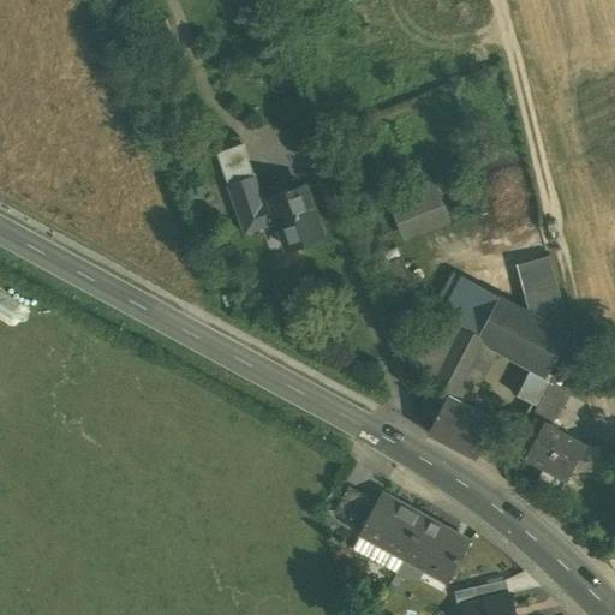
[(264,199),(255,174),(227,185),(246,233),(279,222),(270,197),(264,199)]
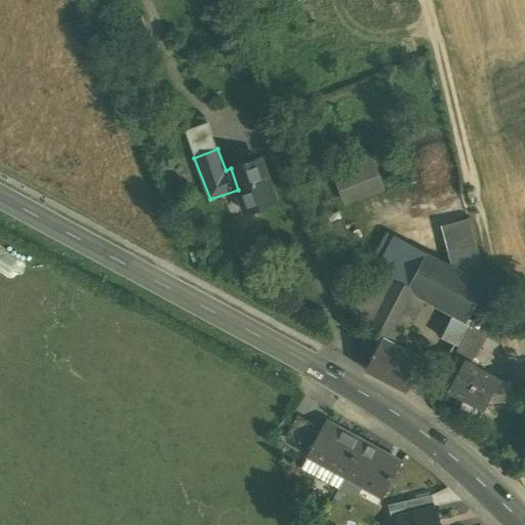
[(370,152),(330,168),(345,205),(385,189),(370,152)]
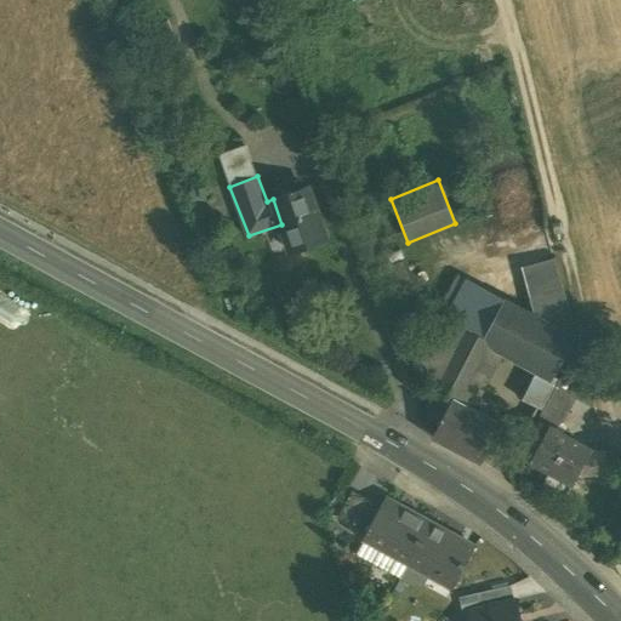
[(308,188),(273,199),(281,224),(291,249),(325,237),(308,188)]
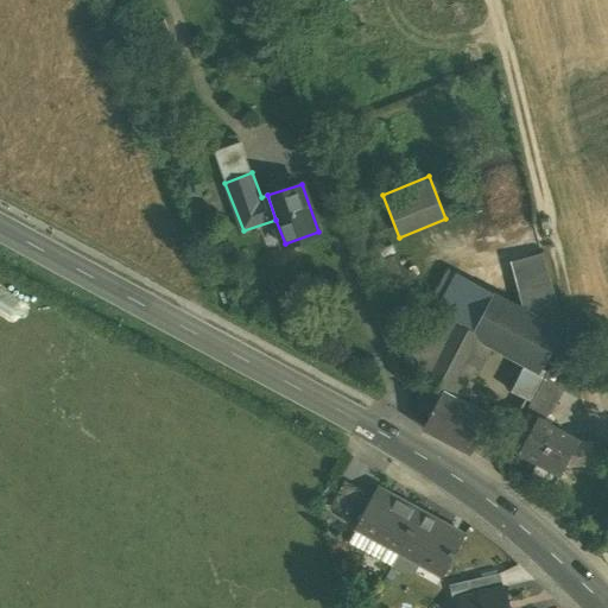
[(521,254),(524,295),(552,292),(550,252),(521,254)]
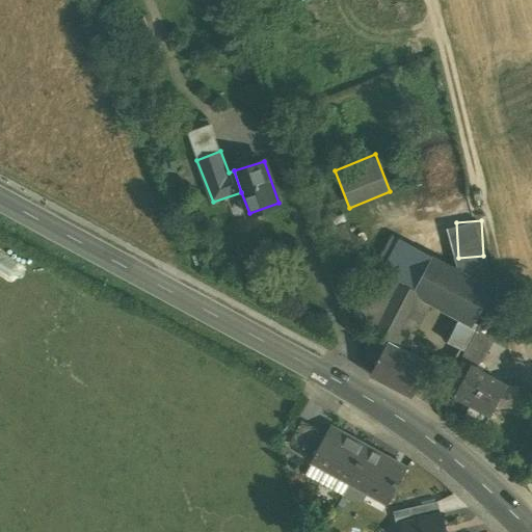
[(344,223),(326,232),(333,248),(351,241),(344,223)]
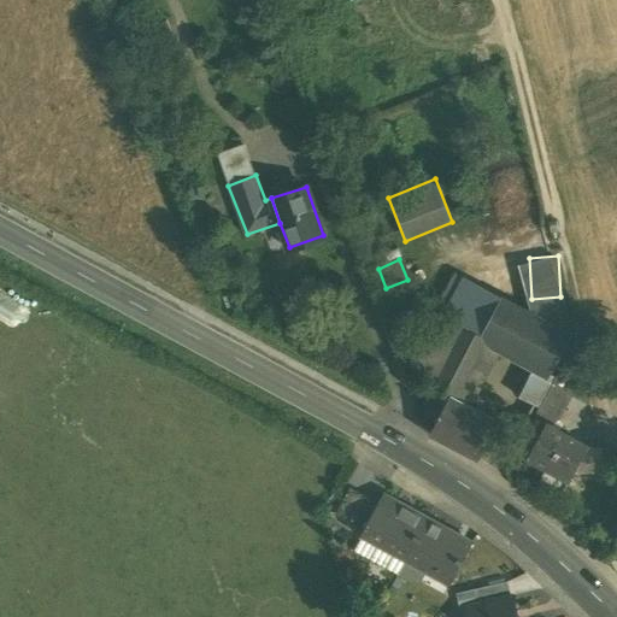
[(500,297),(457,274),(410,363),(433,387),(464,325),(480,334),(500,297)]
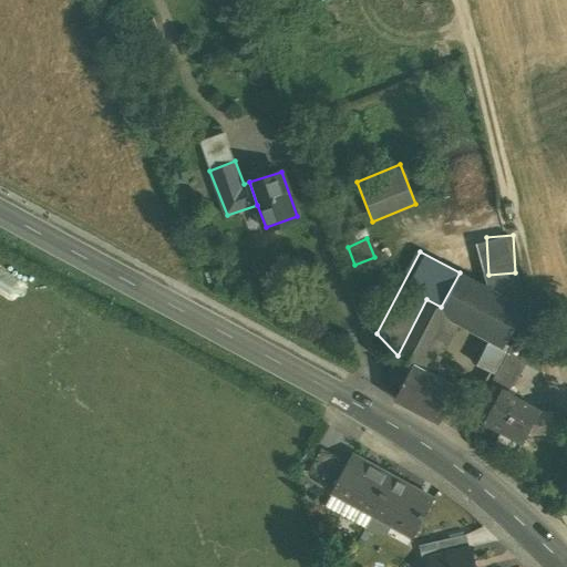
[(0,287),(7,289),(13,271),(0,266),(0,287)]
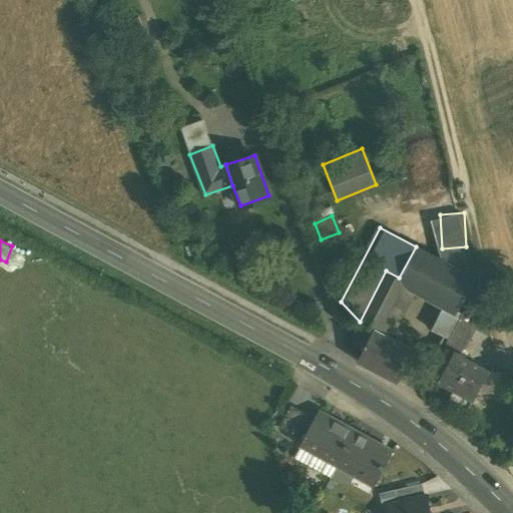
[(475,279),(416,246),(399,278),(398,280),(403,283),(443,304),(457,312),(475,279)]
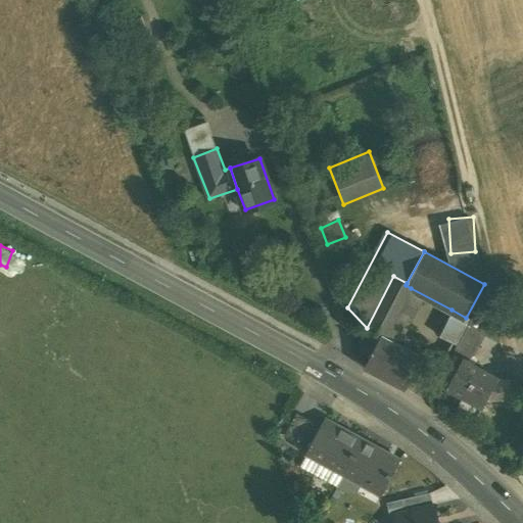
[(393,276),(367,328),(381,336),(382,333),(388,336),(403,304),(407,298),(411,288),(406,285),(407,283),(393,276)]
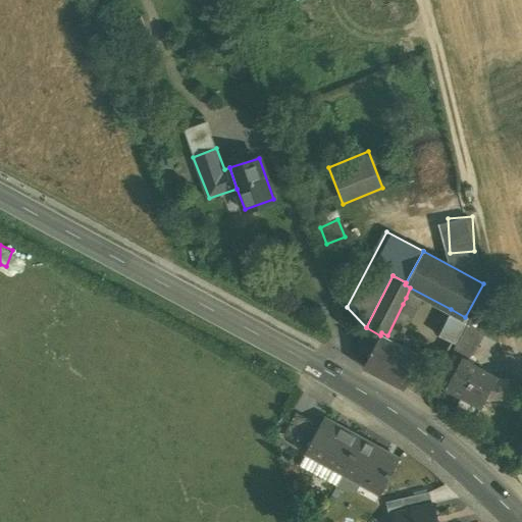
[(501,344),(486,289),(475,309),(487,316),(483,335),(501,344)]
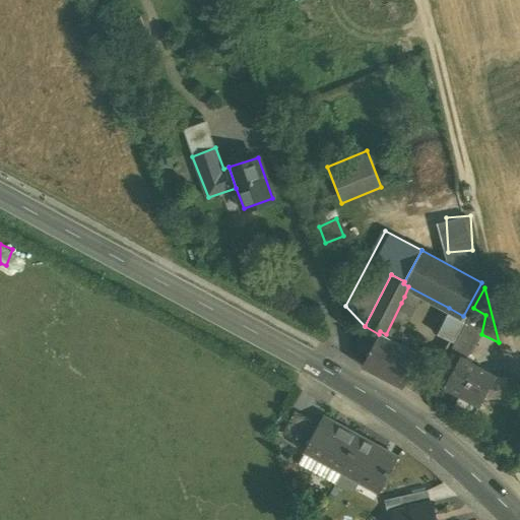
[(463,316),(449,308),(438,334),(451,341),(463,316)]
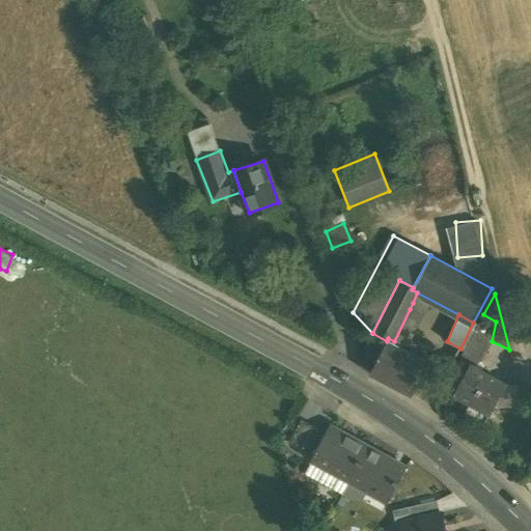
[(496,322),(483,314),(474,332),(492,341),(496,322)]
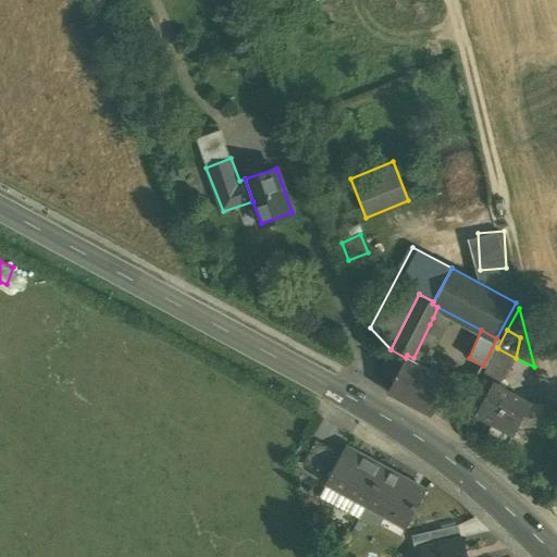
[(516,358),(497,348),(484,370),(504,380),(516,358)]
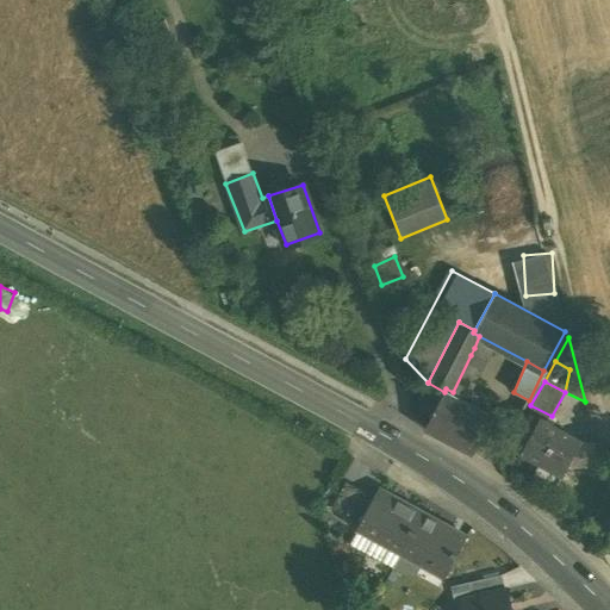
[(444,392),(428,383),(421,397),(425,411),(433,415),(444,392)]
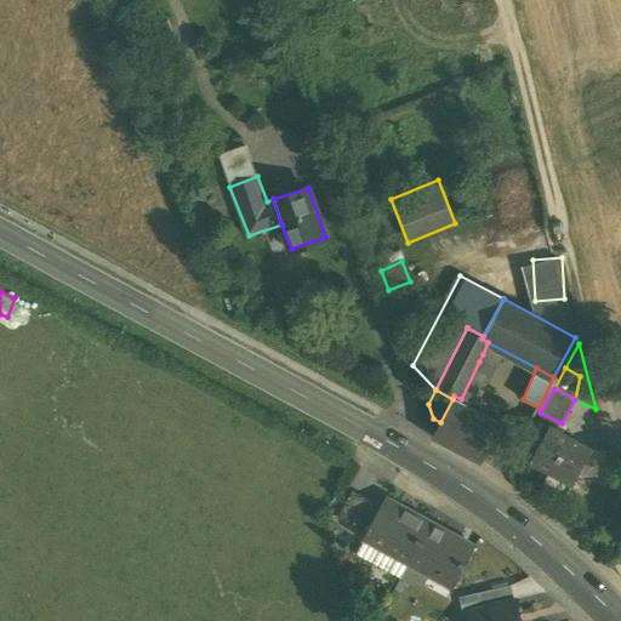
[(461,399),(454,396),(453,399),(440,422),(436,431),(433,437),(482,462),(484,457),(502,422),(461,399)]
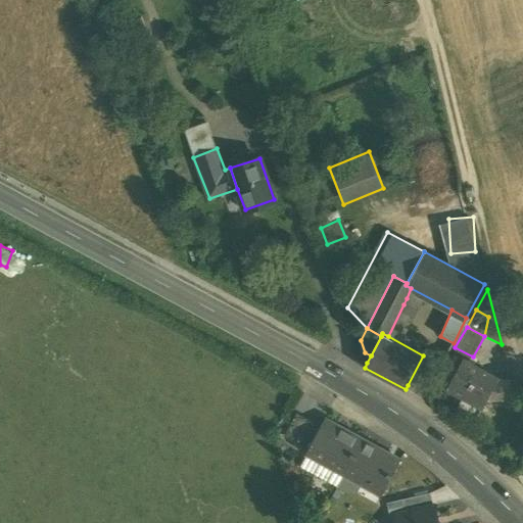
[(498,378),(463,359),(446,387),(464,396),(458,409),(476,419),(482,407),(498,378)]
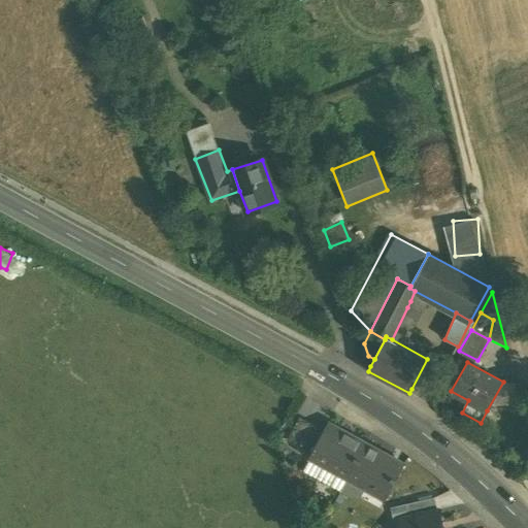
[(323,430),(299,418),(288,439),(311,452),(323,430)]
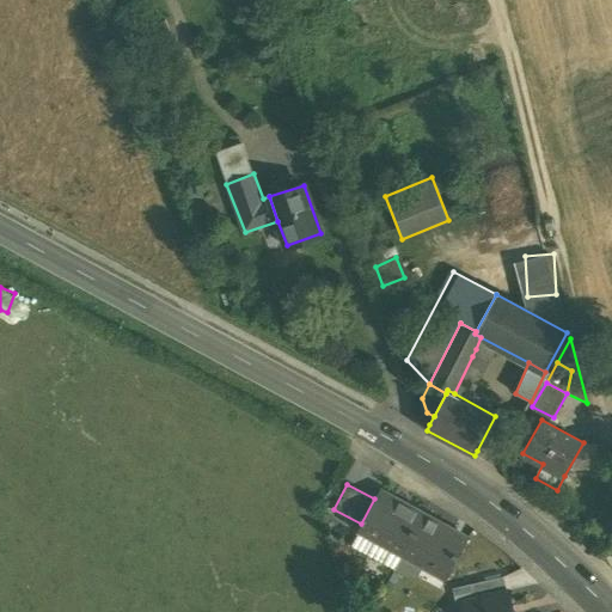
[(423,514),(379,490),(374,499),(361,524),(360,525),(377,534),(374,540),(402,555),(404,550),(423,514)]
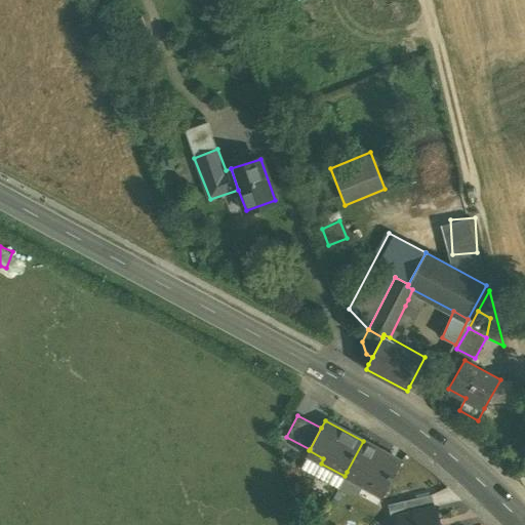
[(400,461),(363,441),(347,472),(384,491),(400,461)]
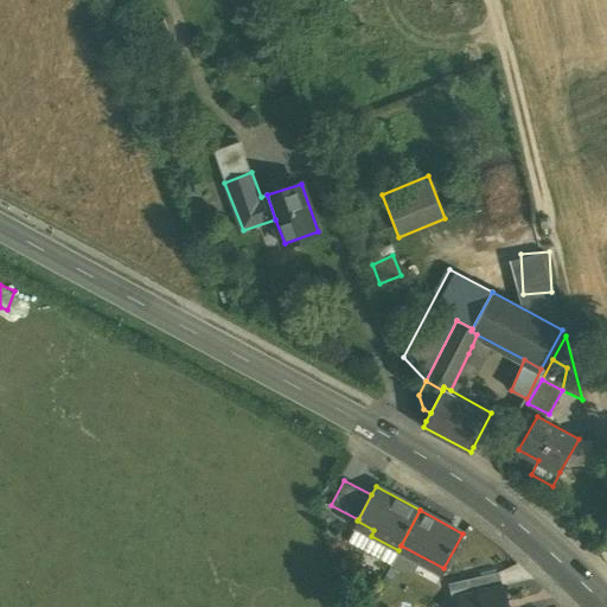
[(398,550),(371,536),(364,549),(391,563),(398,550)]
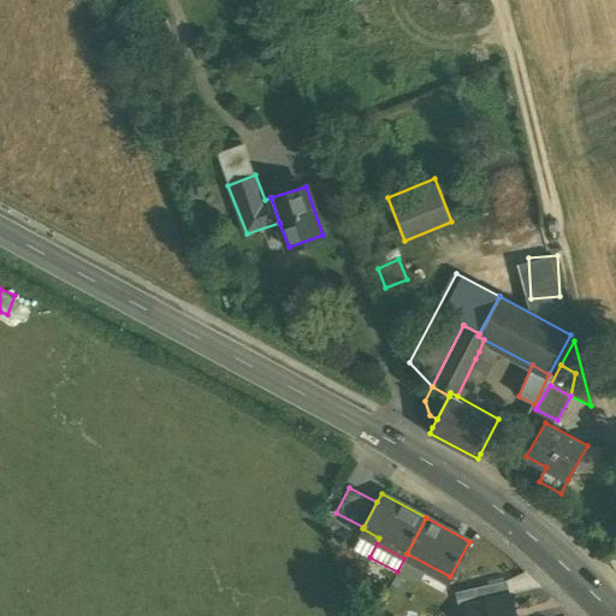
[(504,580),(477,587),(480,602),(508,596),(504,580)]
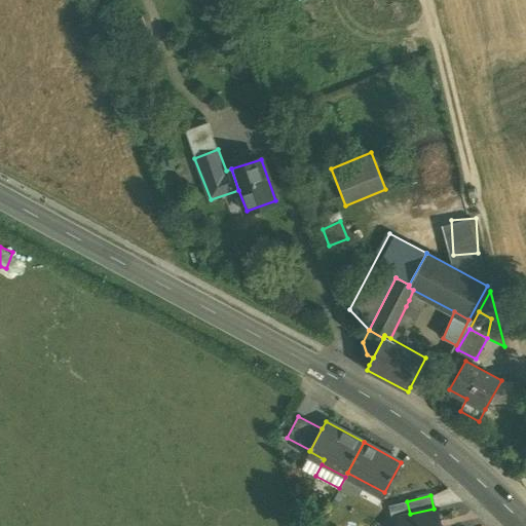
[(434,509),(398,517),(399,525),(441,525),(437,508),(434,509)]
